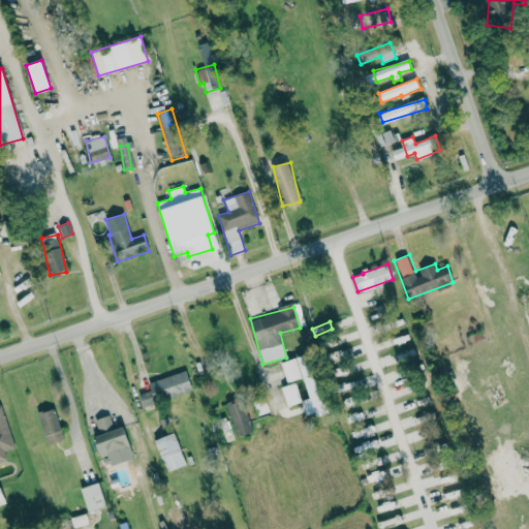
[(323,347),(336,344),(334,338),(322,341),(323,347)]
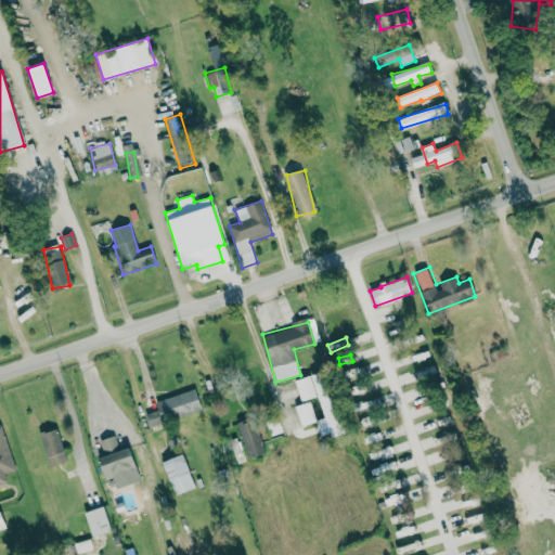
[(344,371),(345,377),(362,375),(361,369),(344,371)]
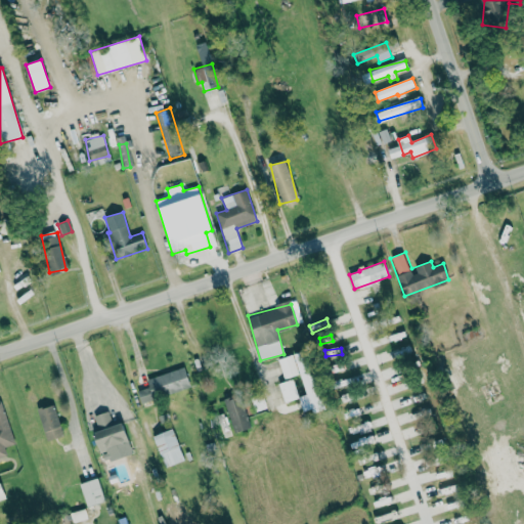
[(306,394),(299,396),(304,412),(312,409),(313,413),(324,409),(306,351),(294,354),(306,394)]
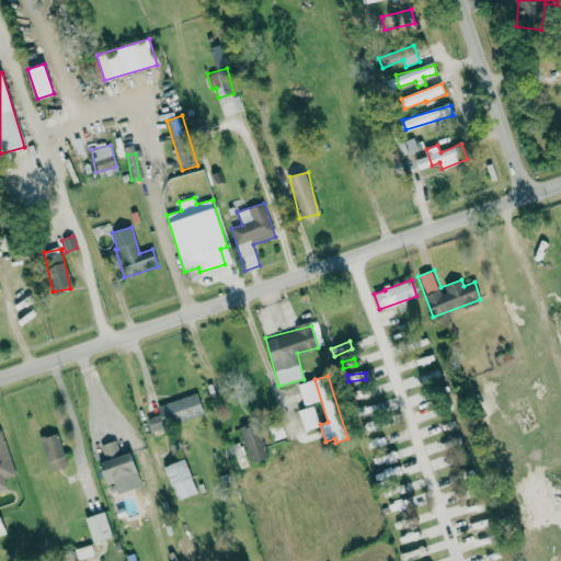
[(299,385),(304,405),(319,402),(315,381),(299,385)]
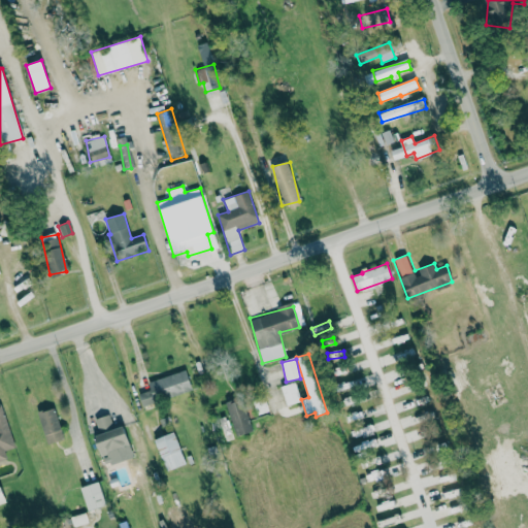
[(349,373),(348,366),(329,369),(330,376),(349,373)]
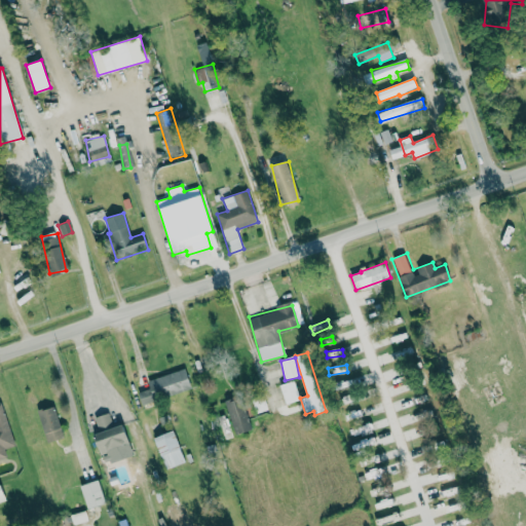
[(142,406),(191,391),(185,370),(147,380),(150,388),(138,391),(142,406)]
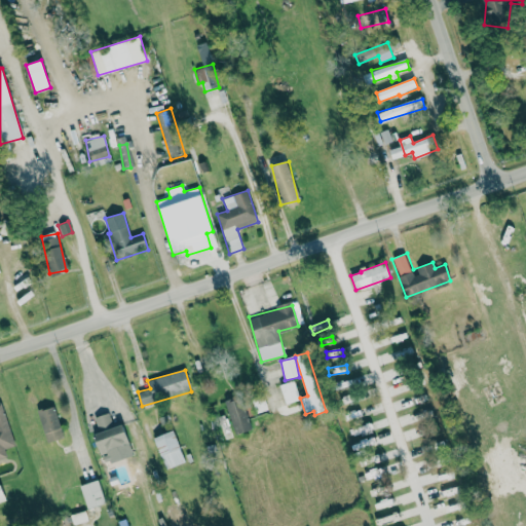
[(279,385),(286,404),(300,400),(294,380),(279,385)]
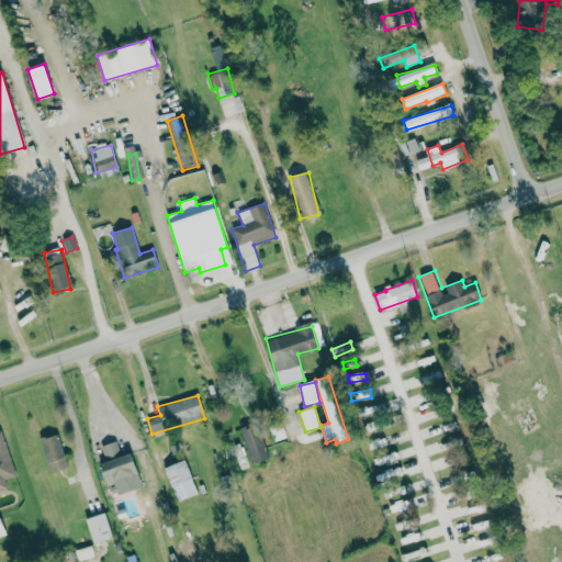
[(364,435),(378,430),(375,422),(362,425),(364,435)]
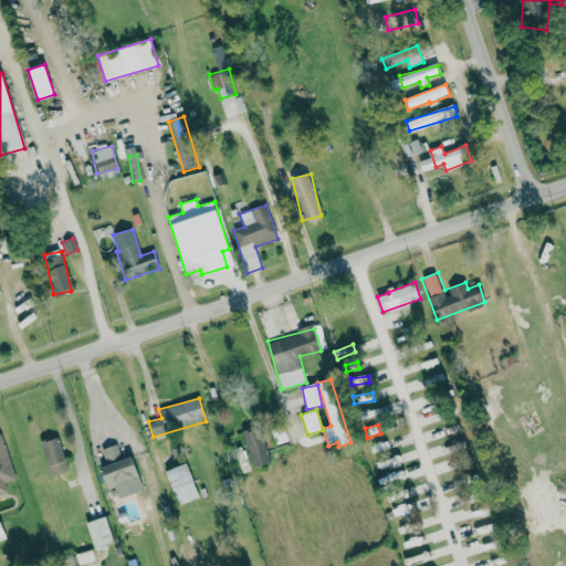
[(252,468),(270,463),(260,427),(243,431),(252,468)]
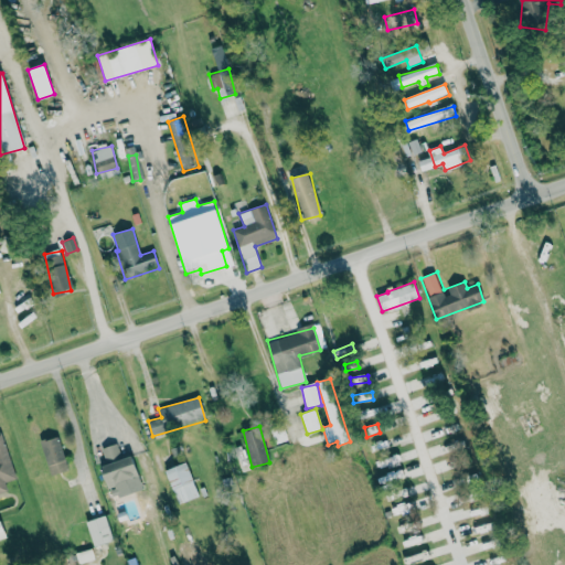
[(0,492),(7,491),(4,482),(16,479),(1,433),(0,433),(0,492)]
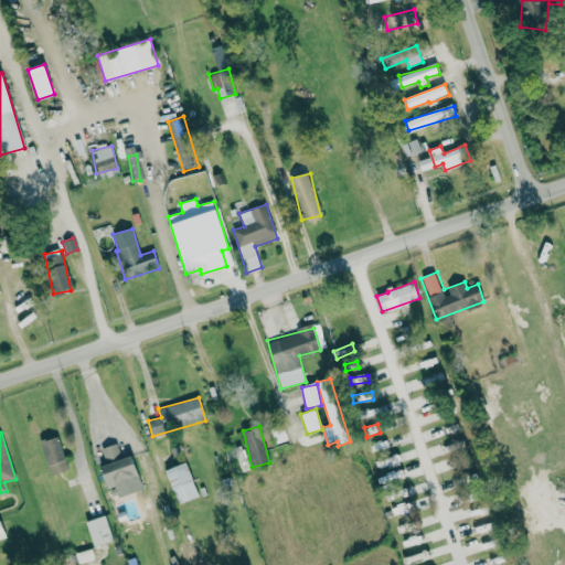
[(40,441),(50,476),(67,471),(57,437),(40,441)]
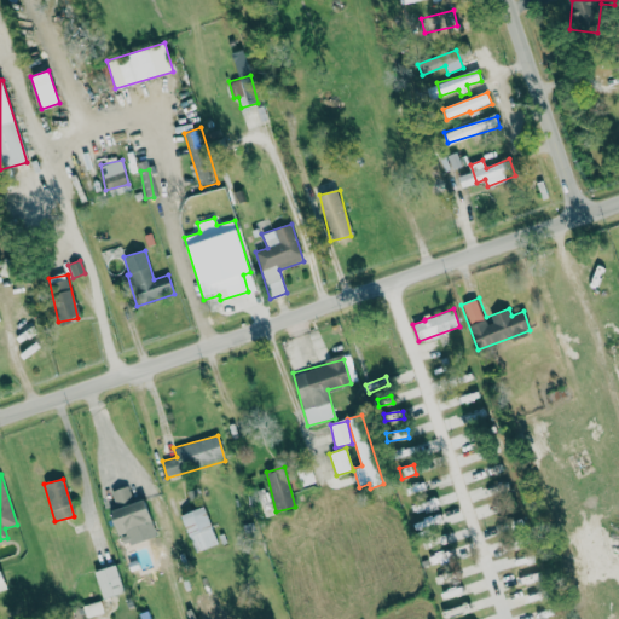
[(110,513),(117,534),(151,524),(145,499),(133,503),(128,486),(111,492),(117,510),(110,513)]
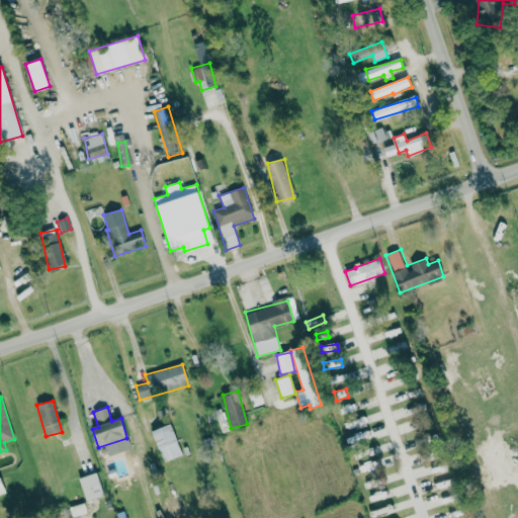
[(367,423),(365,416),(345,422),(347,429),(367,423)]
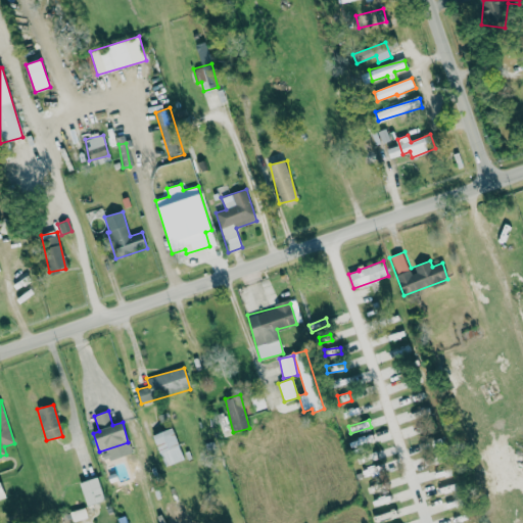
[(184,460),(173,428),(153,436),(164,467),(184,460)]
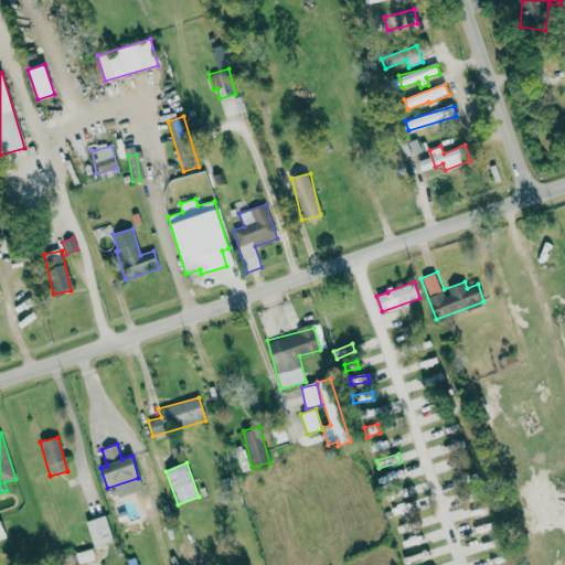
[(488,511),(486,504),(469,511),(471,518),(488,511)]
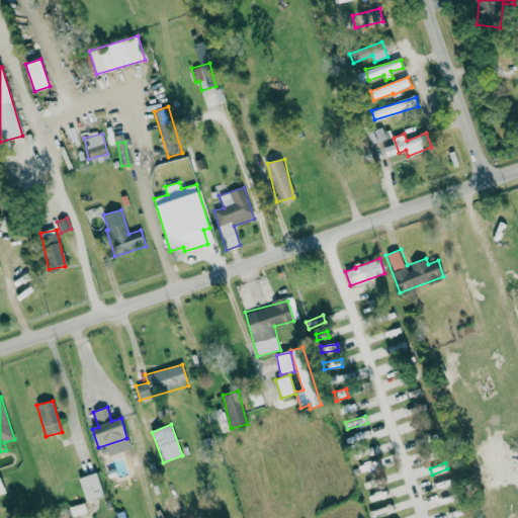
[(104,496),(96,472),(79,479),(86,502),(104,496)]
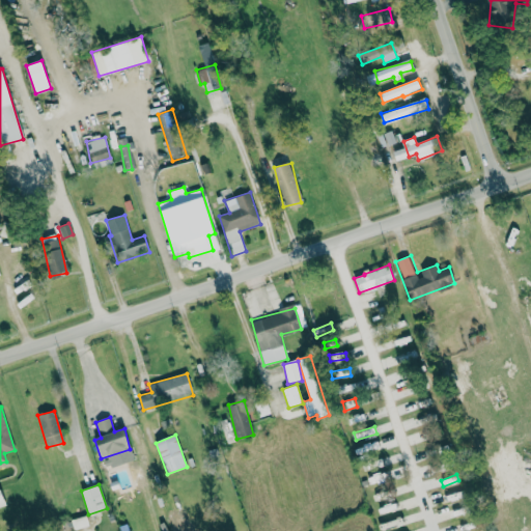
[(371,496),(374,502),(391,496),(389,490),(371,496)]
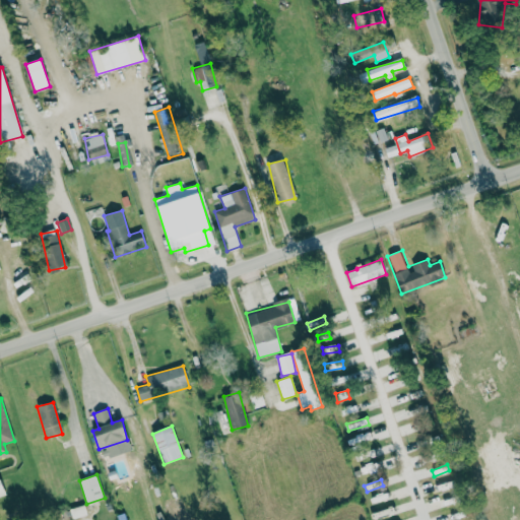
[(434,486),(436,493),(455,485),(453,479),(434,486)]
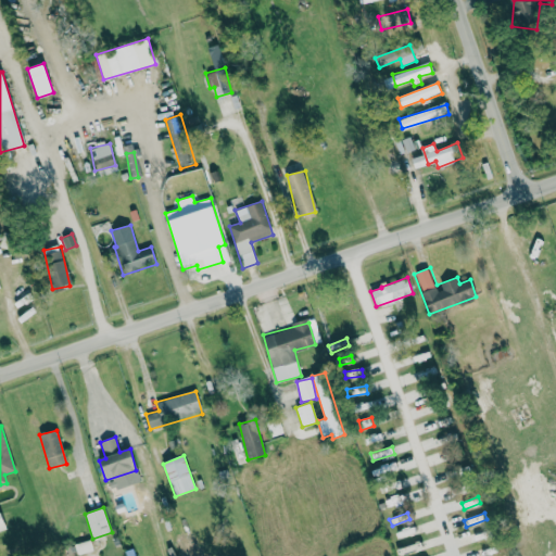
[(417,533),(415,527),(397,531),(400,538),(417,533)]
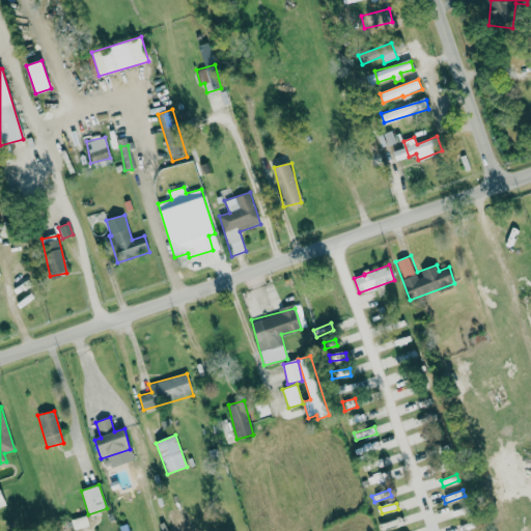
[(465,514),(463,507),(449,512),(451,519),(465,514)]
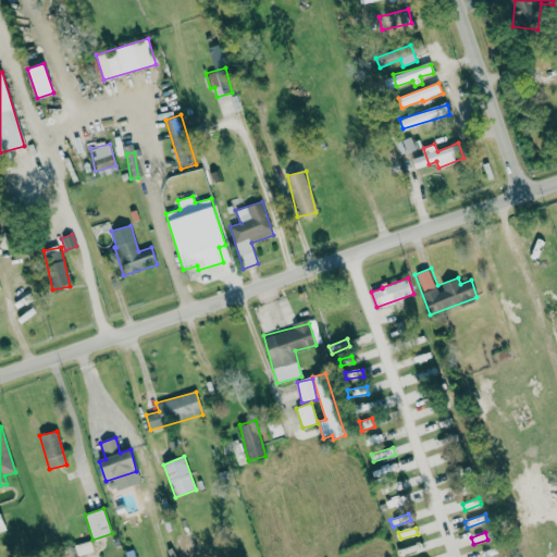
[(76,555),(94,553),(91,542),(75,544),(76,555)]
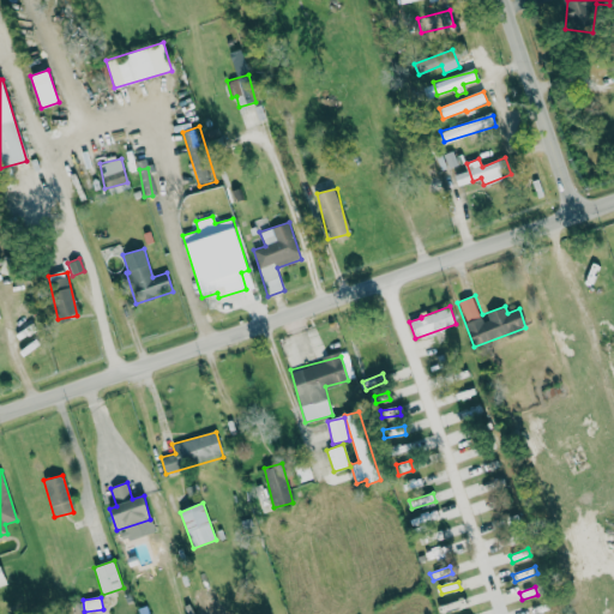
[(444,612),(461,609),(459,601),(441,605),(444,612)]
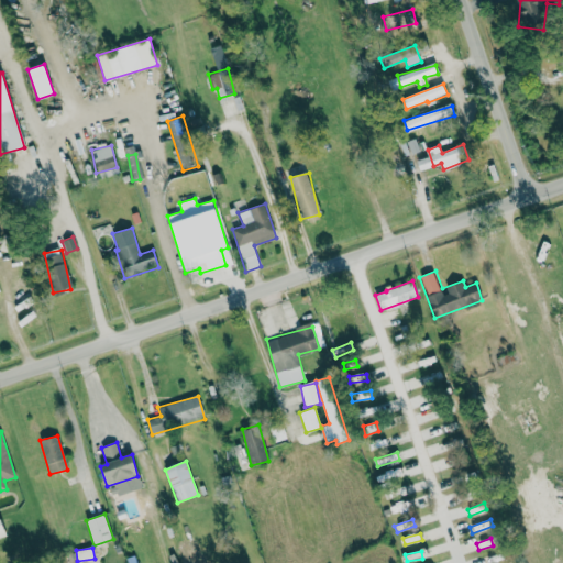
[(490,562),(504,559),(501,553),(487,558),(488,562),(490,562)]
